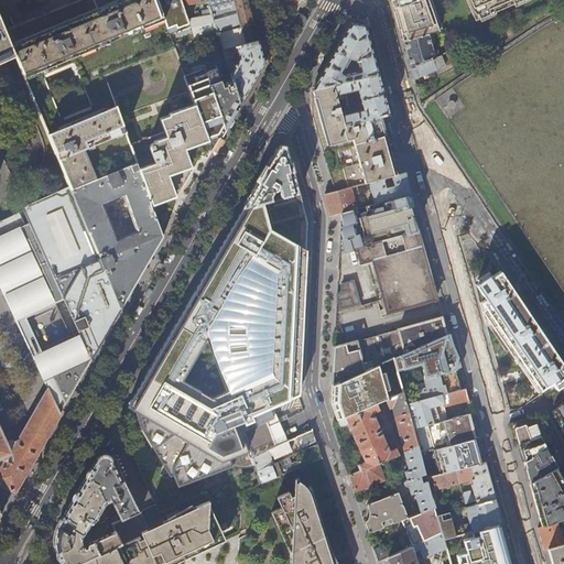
[(121,0),(97,10),(93,0),(77,0),(31,19),(6,29),(17,55),(72,188),(97,179),(85,148),(126,131),(106,76),(175,49),(170,35),(160,8),(156,0),(121,0)]
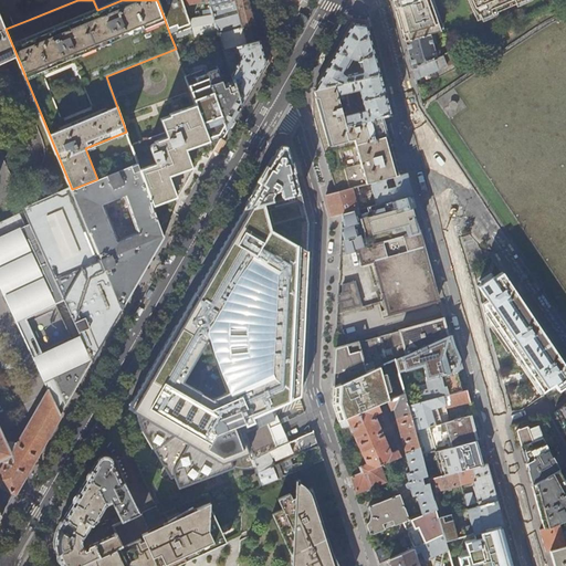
[(182,0),(181,0),(160,8),(170,35),(192,27),(182,0)]
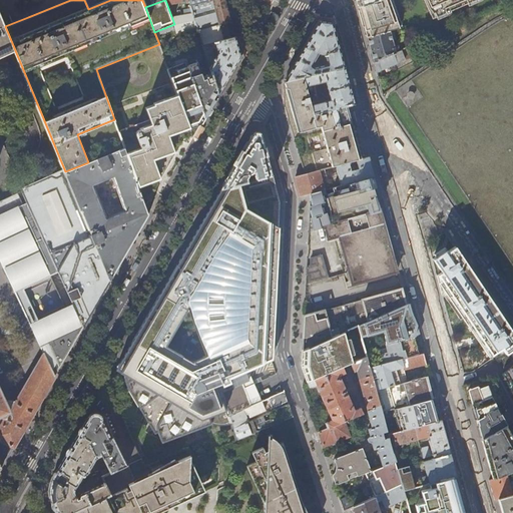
[(224,0),(211,0),(189,5),(191,10),(171,16),(174,24),(177,34),(197,29),(230,20),(227,7),(224,0)]
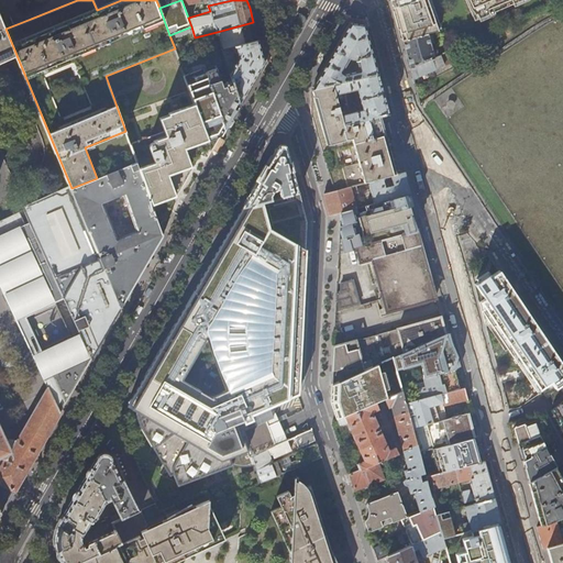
[(438,29),(427,0),(415,0),(393,7),(398,23),(403,41),(428,34),(429,34),(439,31),(438,29)]
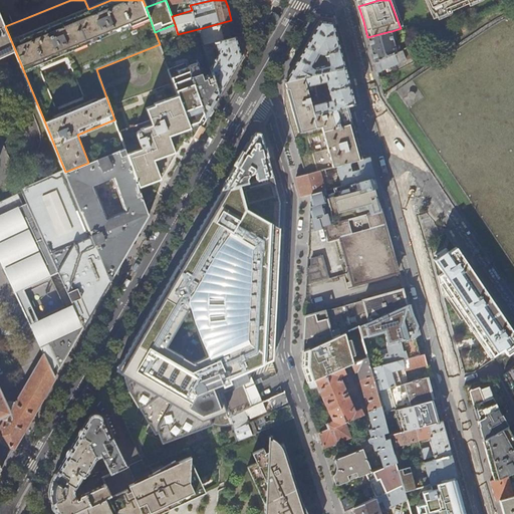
[(403,25),(393,0),(390,0),(400,26),(403,25)]
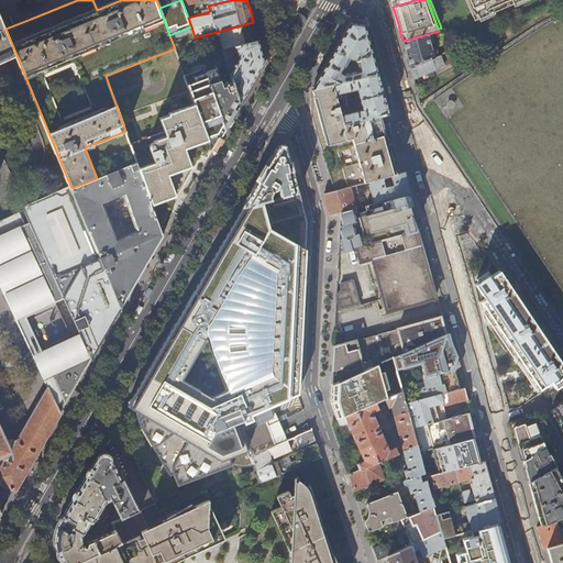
[(477,15),(470,0),(466,0),(474,17),(477,15)]
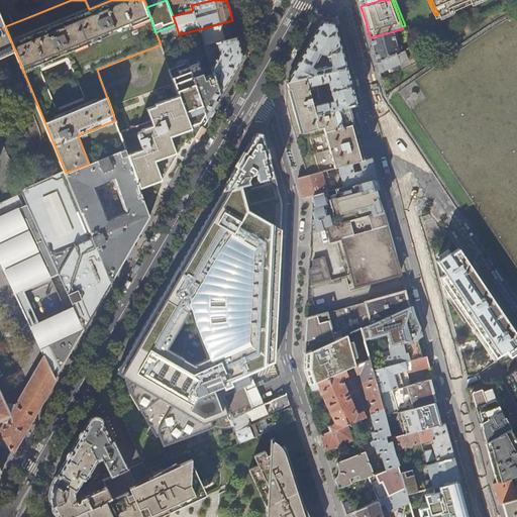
[(431,0),(438,14),(440,18),(441,17),(455,11),(473,3),(480,0),(431,0)]
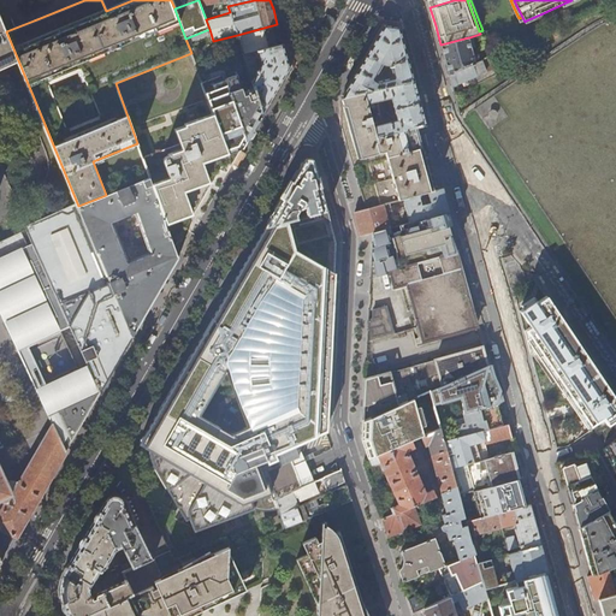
[(528,25),(544,17),(543,13),(526,21),(528,25)]
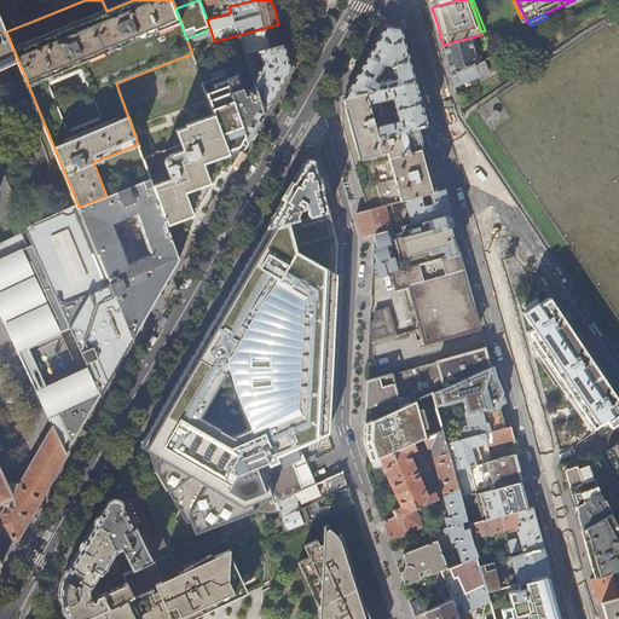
[(336,18),(334,17),(327,29),(328,30),(330,32),(333,32),(336,32),(337,28),(340,25),(339,22),(337,19),(336,18)]
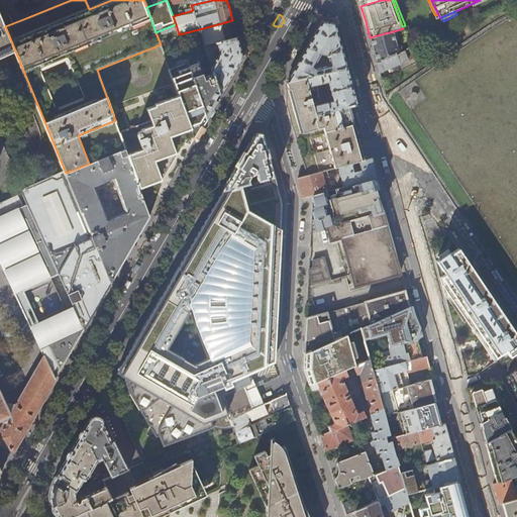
[(0,58),(15,50),(5,26),(0,15),(0,58)]
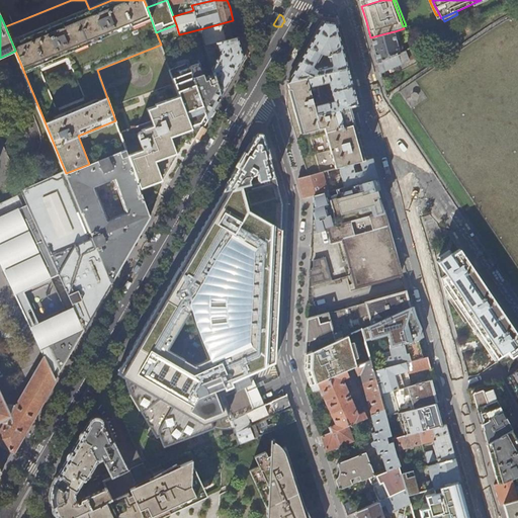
[(233,20),(199,29),(204,46),(212,44),(218,41),(238,36),(235,26),(233,20)]
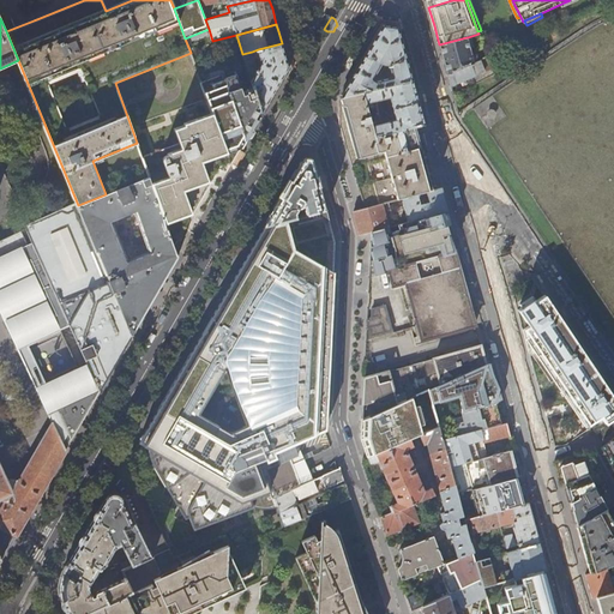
[(401,41),(397,26),(383,25),(362,60),(355,71),(339,97),(362,91),(411,80),(408,67),(401,41)]
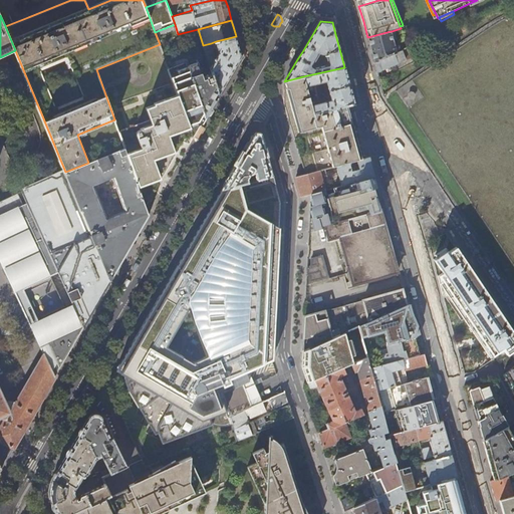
[(392,31),(391,31),(367,37),(368,42),(372,55),(374,62),(398,52),(392,31)]
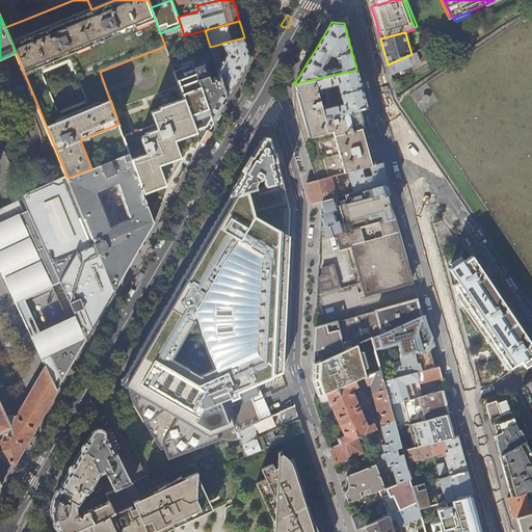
[(460,41),(457,34),(456,33),(425,48),(416,52),(411,54),(388,64),(390,75),(425,60),(424,57),(460,41)]
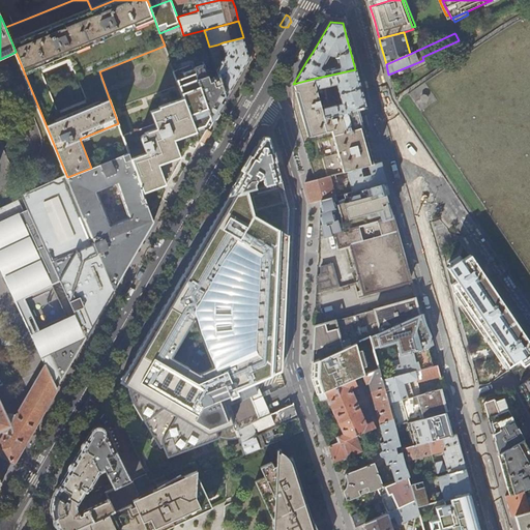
[(246,50),(243,37),(223,42),(226,56),(223,61),(217,45),(209,47),(214,61),(217,71),(218,75),(226,98),(239,74),(248,58),(246,50)]
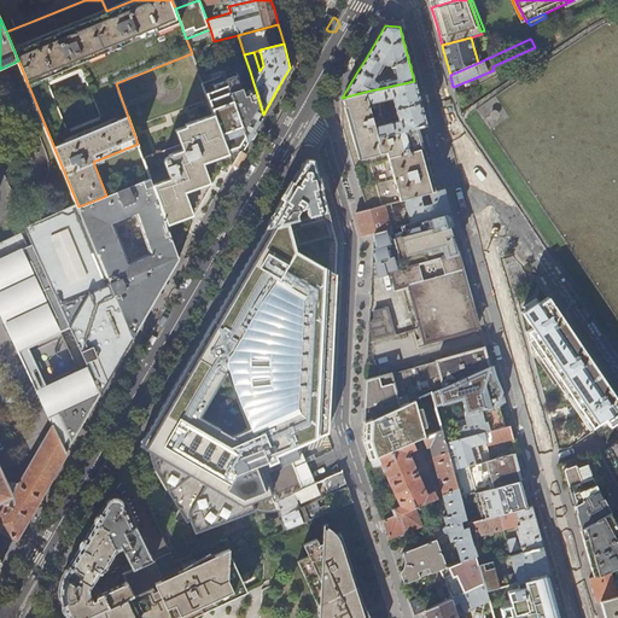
[(227,79),(248,140),(251,134),(254,129),(263,115),(255,87),(244,91),(238,75),(227,79)]
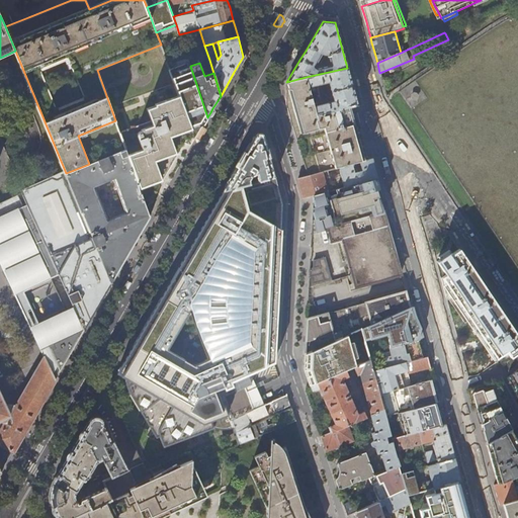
[(202,127),(207,117),(190,66),(189,64),(170,71),(179,95),(194,136),(202,127)]
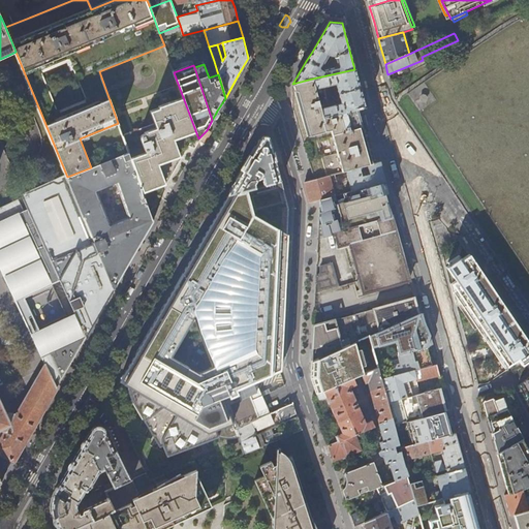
[(362,107),(365,106),(363,97),(358,80),(354,69),(312,79),(322,117),(362,107)]
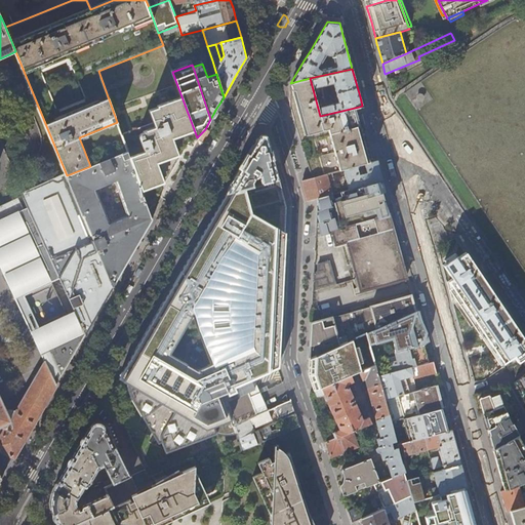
[(320,116),(310,78),(290,83),(290,95),(290,105),(295,122),(300,142),(332,133),(364,124),(362,117),(359,107),(320,116)]
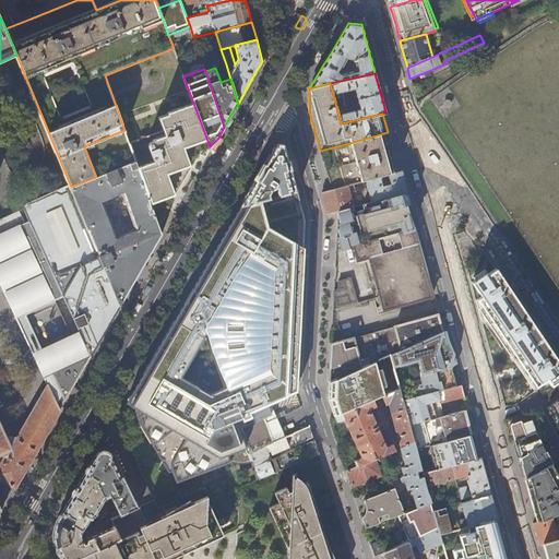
[(202,150),(210,146),(193,103),(167,113),(168,114),(159,117),(163,129),(129,141),(135,161),(158,224),(163,215),(178,190),(193,164),(202,150)]
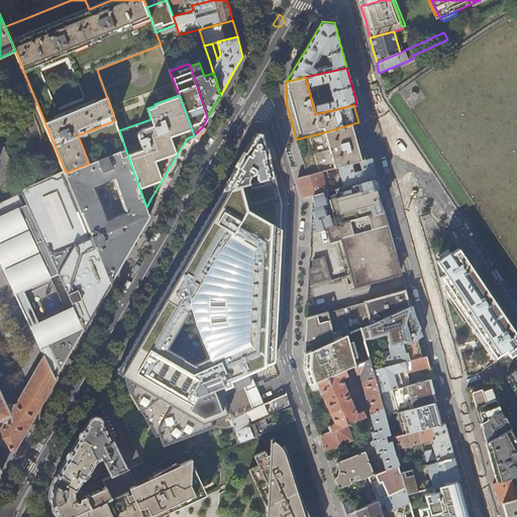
[(408,99),(407,101),(408,102),(409,104),(411,105),(412,105),(414,104),(415,103),(416,102),(416,100),(416,98),(415,97),(413,96),(411,96),(410,96),(408,97),(408,99)]
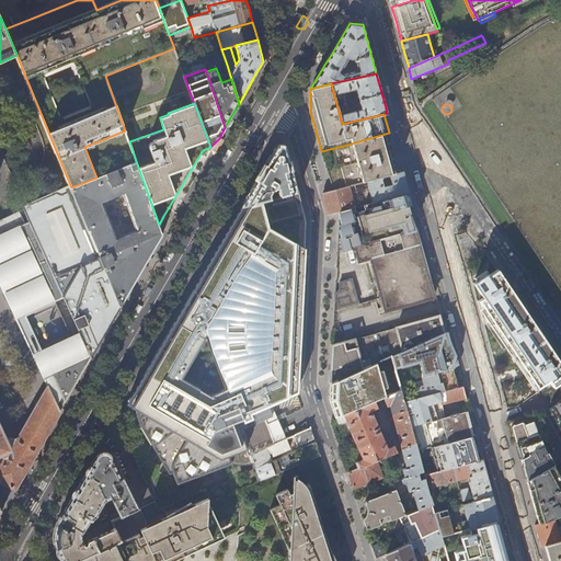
[(395,153),(389,133),(355,142),(364,182),(400,173),(395,153)]
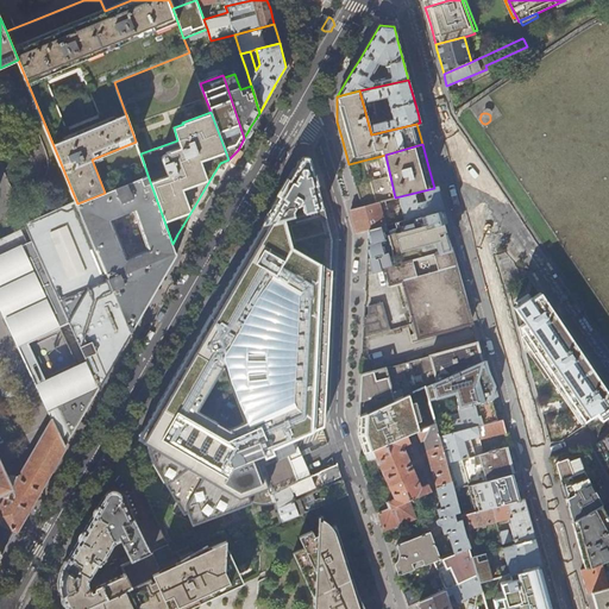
[(395,198),(385,155),(349,164),(355,182),(362,207),(385,200),(395,198)]
